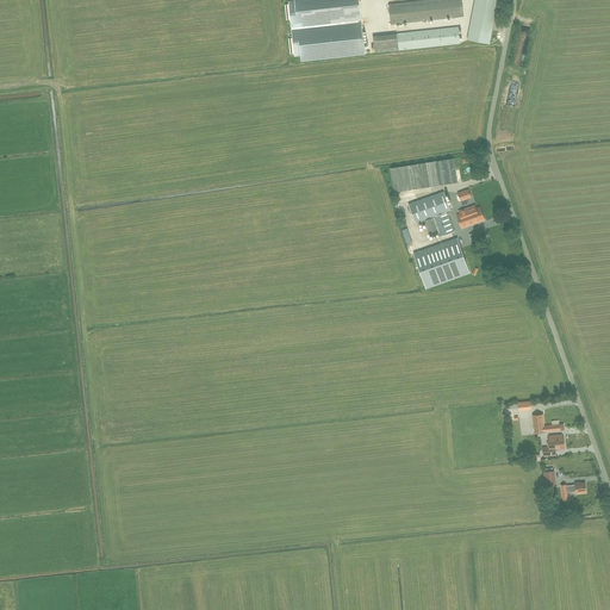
[(359,0),(294,0),(296,1),(288,1),(288,2),(291,20),(293,37),(292,38),(294,56),(302,55),(302,61),(365,54),(359,0)]
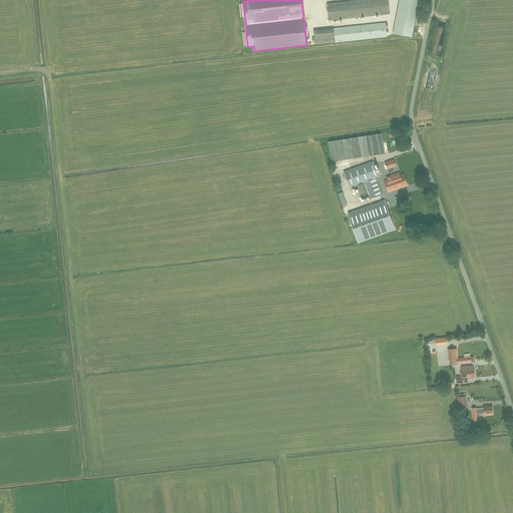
[(380,15),(390,14),(388,0),(362,0),(327,4),(329,21),(339,20),(339,21),(340,21),(340,20),(379,15),(379,16),(380,16),(380,15)]
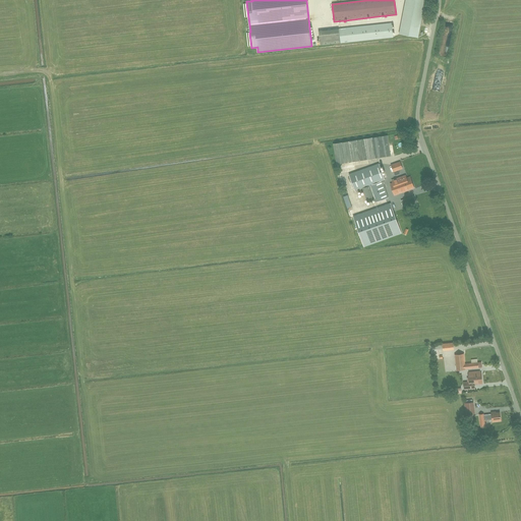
[(405,0),(399,34),(418,38),(424,0),(405,0)]
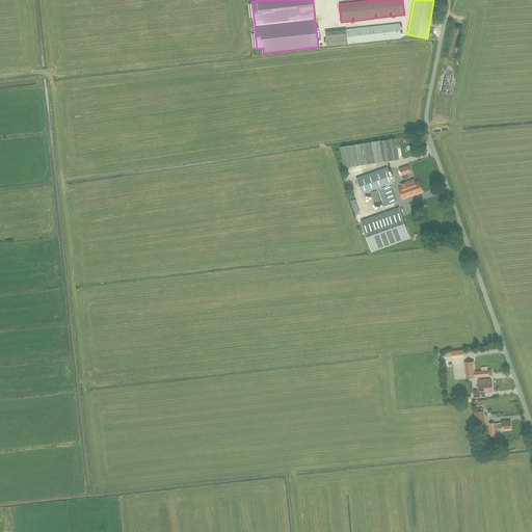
[(400,24),(325,32),(326,47),(401,37),(400,24)]
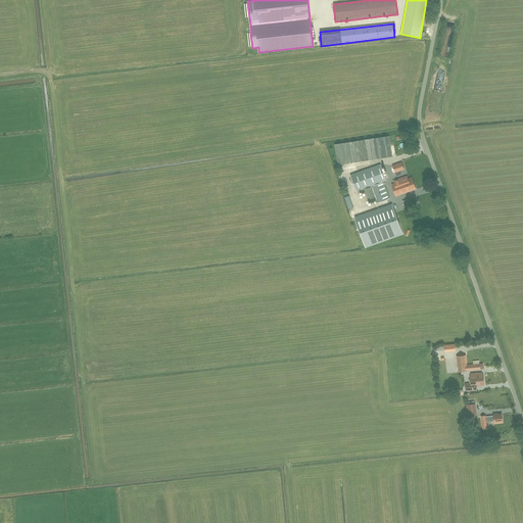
[(392,156),(388,136),(334,145),(338,165),(392,156)]
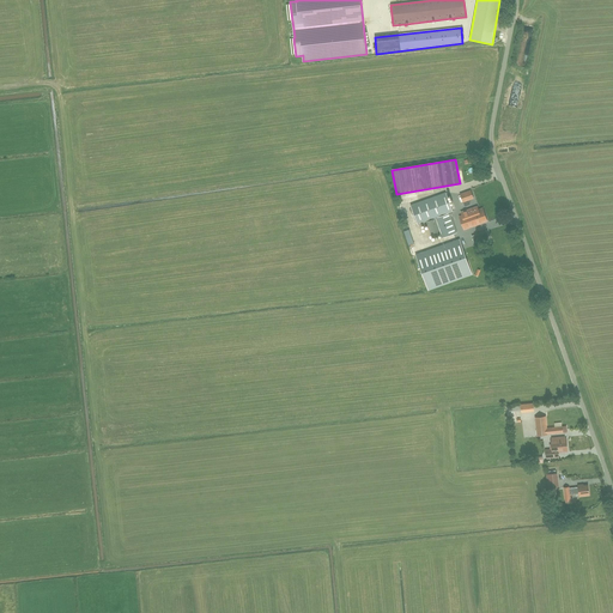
[(460,195),(463,202),(473,199),(471,192),(460,195)]
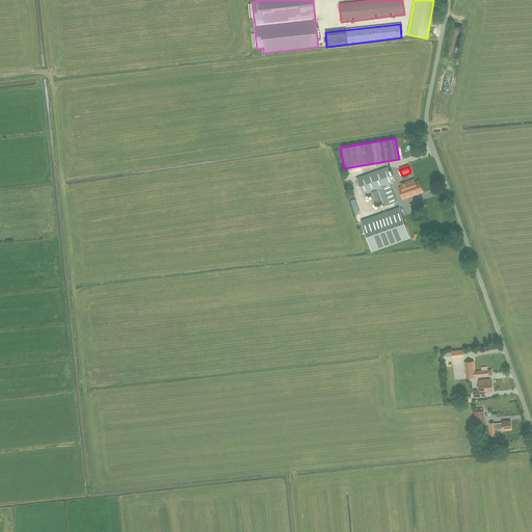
[(374,206),(376,206),(382,204),(383,207),(396,203),(390,185),(393,184),(387,167),(356,178),(363,195),(370,192),(374,206)]
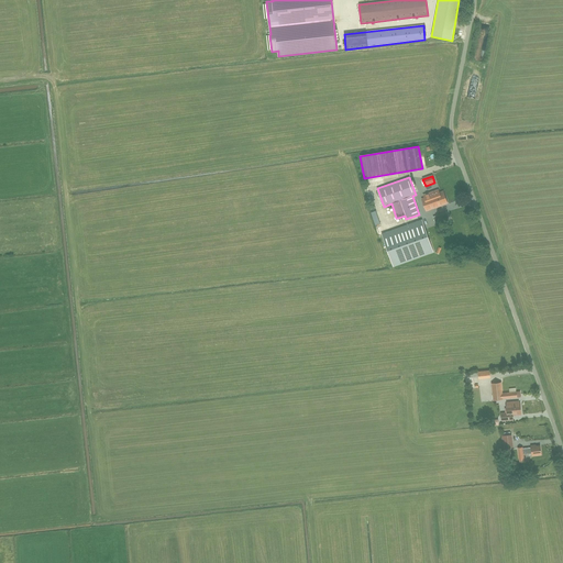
[(421,199),(426,211),(448,203),(443,191),(439,194),(438,190),(423,196),(424,199),(421,199)]
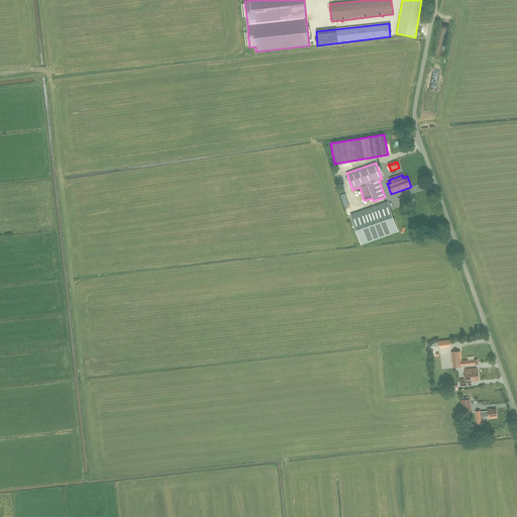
[(408,201),(407,196),(398,199),(400,204),(408,201)]
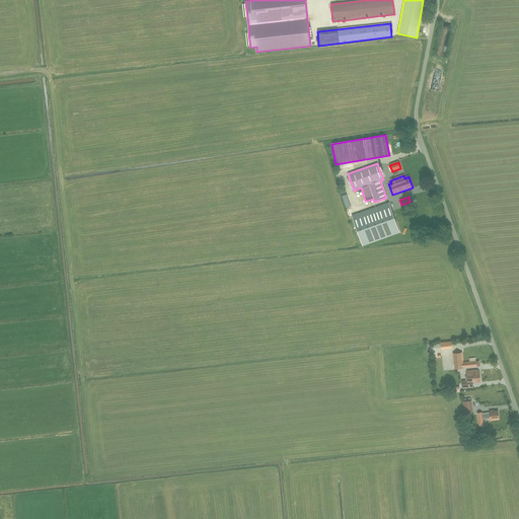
[(362,245),(399,232),(388,203),(352,216),(362,245)]
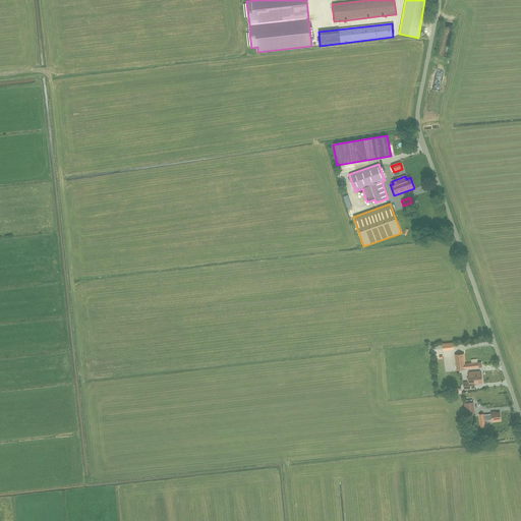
[(456,370),(478,368),(477,362),(464,364),(463,354),(455,355),(456,370)]
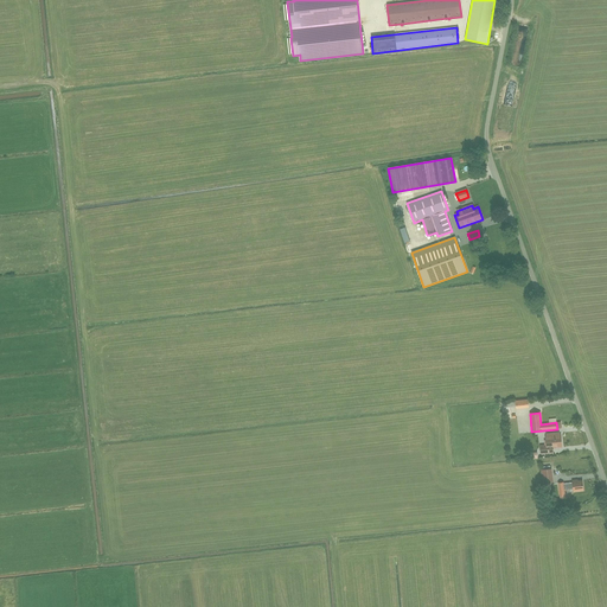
[(545,436),(545,441),(547,445),(540,446),(541,453),(554,453),(554,448),(561,447),(561,435),(558,435),(558,433),(547,434),(547,436),(545,436)]
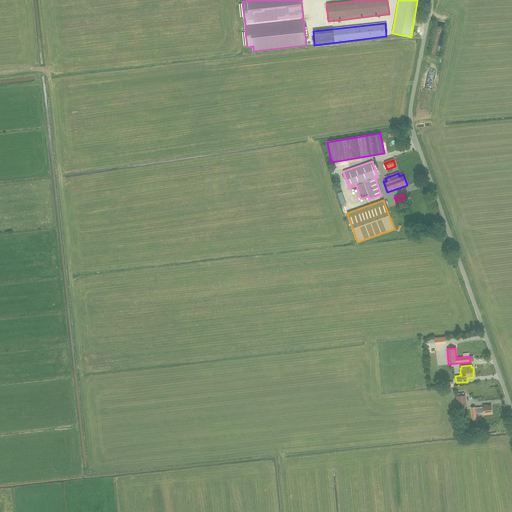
[(456,396),(458,409),(466,408),(465,395),(456,396)]
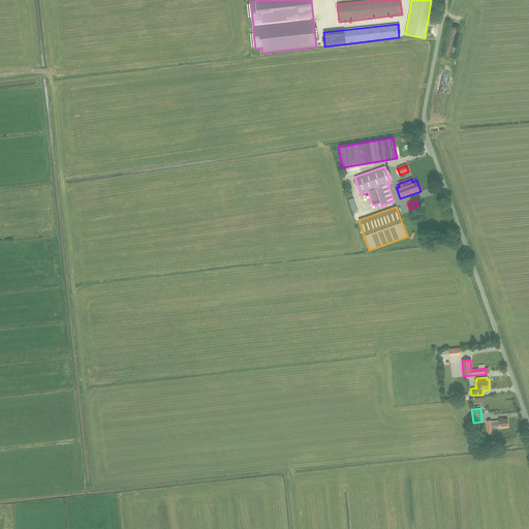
[(508,427),(507,419),(502,419),(502,418),(499,418),(499,421),(491,422),(491,421),(487,421),(488,434),(492,434),(492,427),(499,426),(500,429),(504,428),(504,427),(508,427)]
